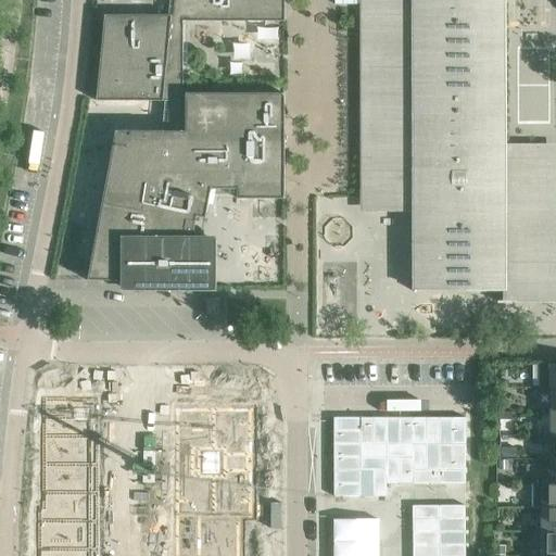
[(186,21),(285,21),(285,0),(174,0),(173,15),(172,15),(104,15),(97,101),(163,101),(163,100),(169,100),(166,131),(163,131),(116,131),(88,280),(122,280),(121,291),(216,291),(216,237),(202,237),(202,235),(193,232),(197,216),(205,217),(210,193),(238,198),(238,199),(285,199),(285,93),(186,93),(182,93),(182,21),(186,21)]
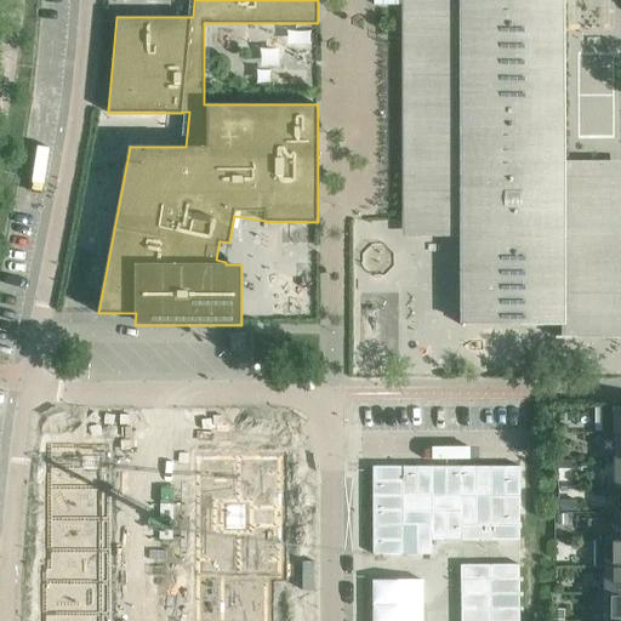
[(404,0),(405,222),(463,222),(463,326),(465,326),(465,324),(562,324),(562,339),(620,339),(620,175),(563,175),(562,0),(404,0)]
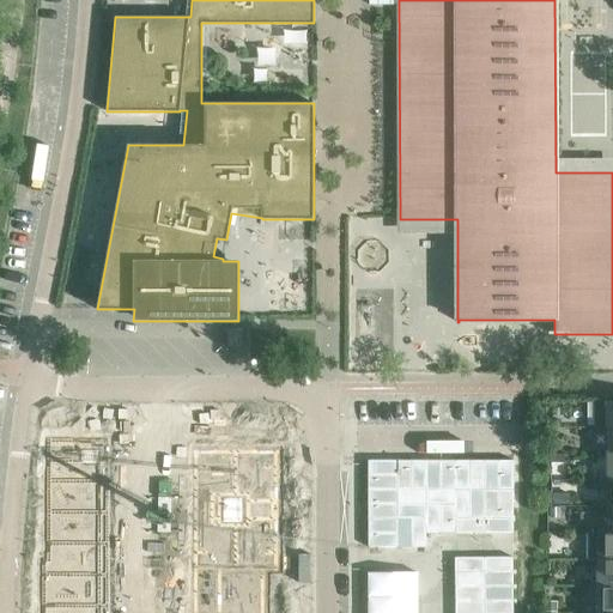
[(49,559),(43,559),(43,578),(43,590),(43,610),(44,610),(44,611),(43,612),(99,612),(101,607),(101,605),(101,600),(101,593),(101,588),(101,582),(101,577),(101,574),(101,564),(101,562),(101,557),(101,554),(101,545),(101,542),(101,533),(101,530),(101,526),(101,523),(101,514),(101,511),(101,502),(101,499),(101,495),(101,492),(101,483),(101,481),(101,473),(101,471),(101,466),(101,463),(105,463),(108,463),(108,456),(108,453),(108,439),(105,439),(105,441),(104,441),(103,441),(93,441),(92,441),(91,441),(91,439),(53,439),(48,439),(48,449),(48,454),(49,454),(49,466),(48,466),(48,471),(48,480),(48,483),(48,485),(49,485),(49,493),(49,497),(49,498),(48,497),(48,502),(48,511),(48,514),(48,516),(49,516),(49,528),(48,528),(48,533),(48,542),(48,547),(49,547),(49,559)]
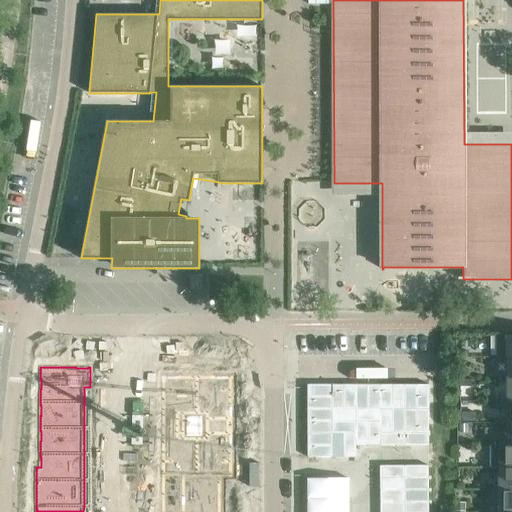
[(174,377),(162,377),(161,511),(219,511),(220,492),(219,492),(219,483),(220,483),(220,476),(231,476),(231,438),(230,438),(230,437),(230,436),(229,436),(229,435),(229,434),(228,434),(228,433),(228,426),(228,424),(228,420),(228,419),(229,419),(229,418),(229,417),(230,417),(230,416),(230,415),(231,415),(231,414),(231,389),(231,386),(230,386),(230,383),(231,383),(231,377),(230,377),(229,377),(197,377),(195,377),(178,377),(174,377)]
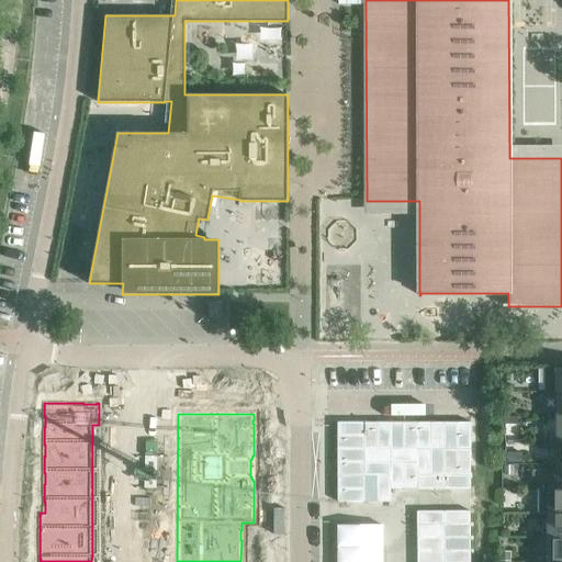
[(505,415),(504,424),(516,424),(516,415),(505,415)]
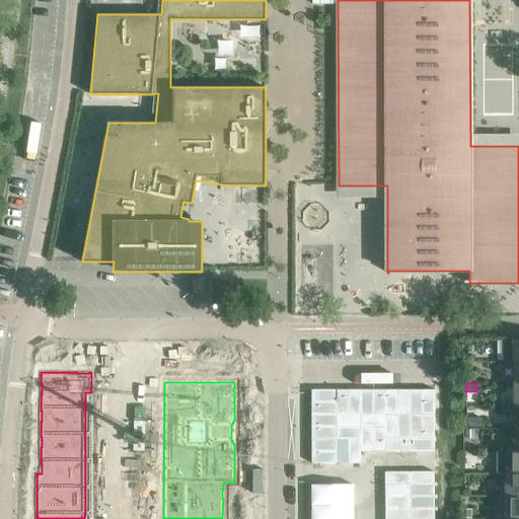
[(311,390),(311,463),(360,463),(360,451),(433,451),(433,390),(311,390)]
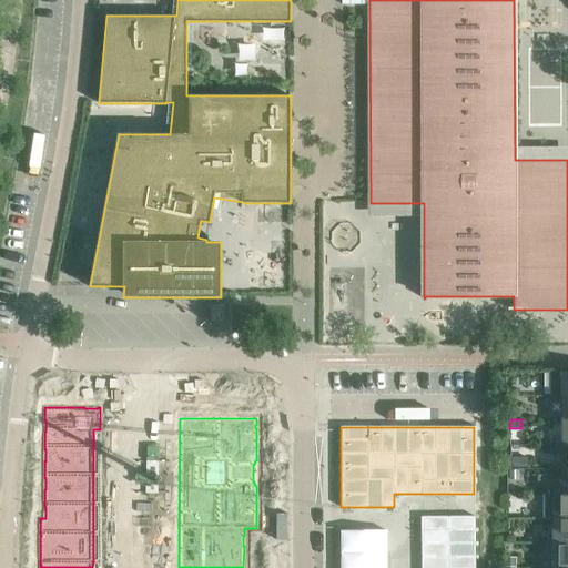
[(513,458),(513,467),(527,467),(528,458),(513,458)]
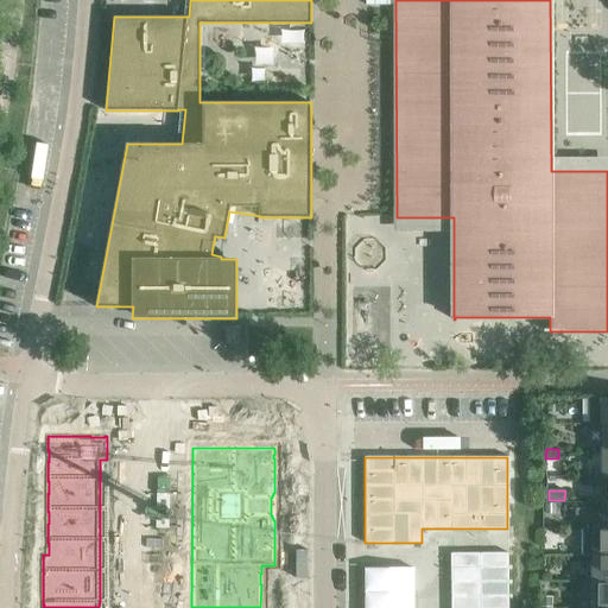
[(545,504),(545,514),(556,514),(556,504),(545,504)]
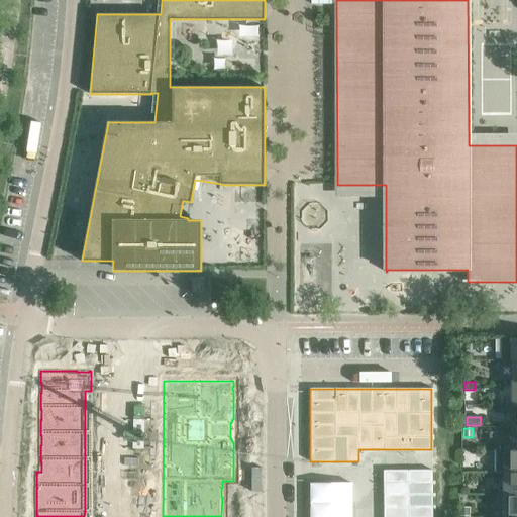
[(496,472),(504,472),(516,472),(516,449),(512,449),(496,449),(496,472)]
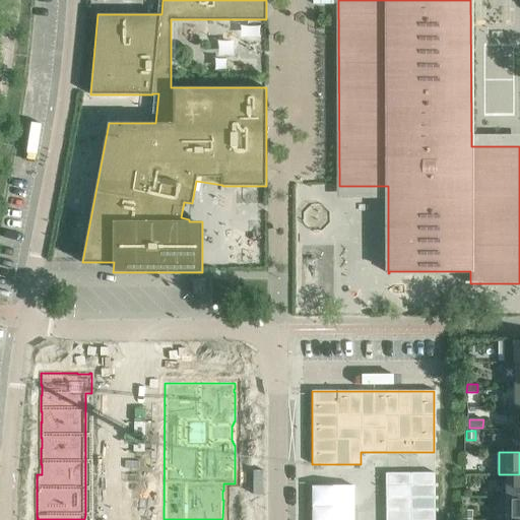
[(385,473),(385,519),(434,519),(434,473),(385,473)]
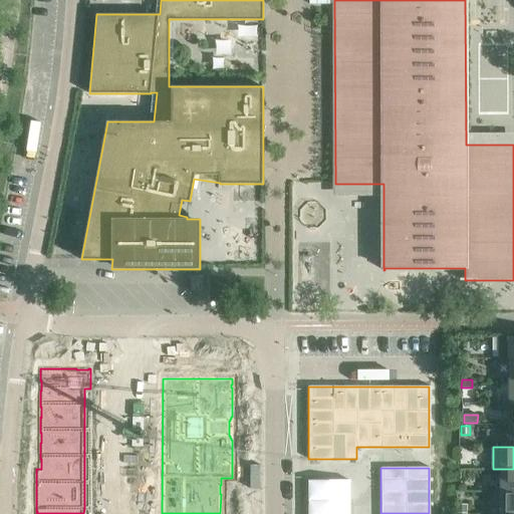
[(513,469),(501,469),(501,491),(513,491),(513,469)]
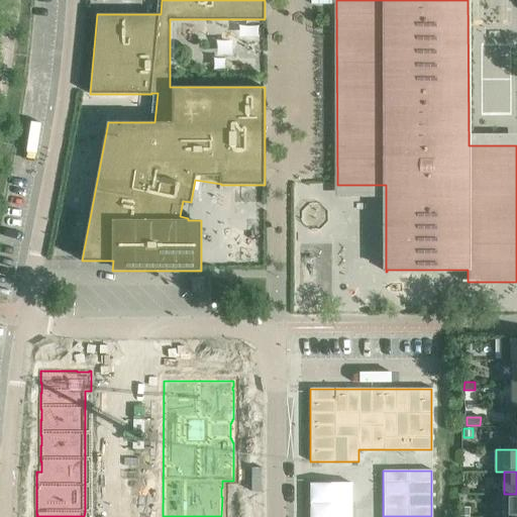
[(311,483),(310,516),(350,516),(351,483),(311,483)]
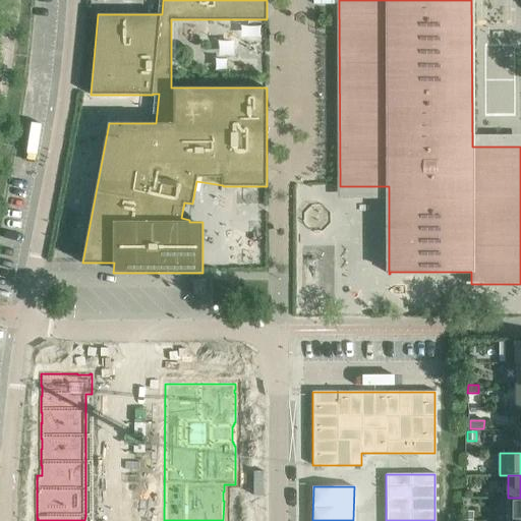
[(520,498),(508,498),(508,520),(520,520),(520,498)]
